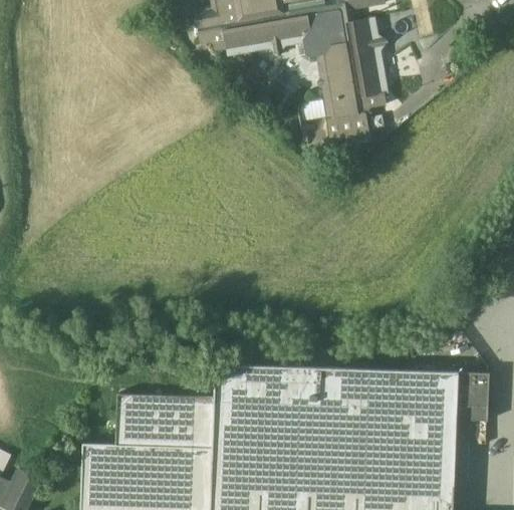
[(383,107),(386,105),(383,95),(388,94),(380,52),(387,44),(387,42),(378,36),(375,18),(361,21),(359,11),(386,7),(383,0),(207,0),(209,7),(193,10),(199,44),(201,45),(212,43),(213,50),(215,52),(224,50),(226,58),(268,51),(278,58),(285,48),(297,46),(299,57),(309,65),(316,64),(317,74),(315,84),(320,88),(322,98),(328,142),(368,136),(366,116),(368,118),(373,111),(370,109),(383,107)]
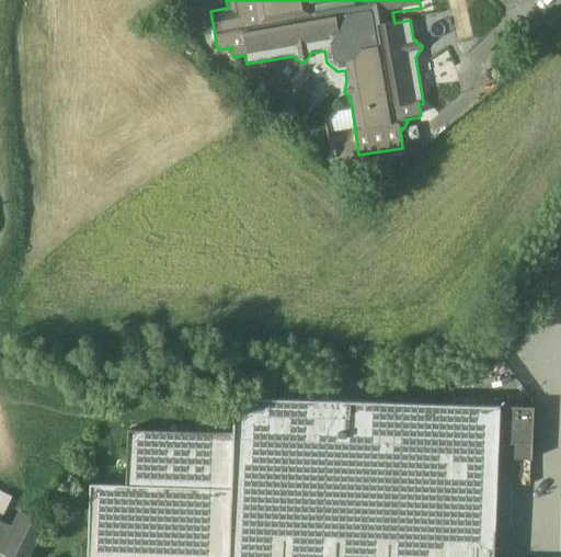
[(331,158),(358,155),(352,108),(330,112),(323,122),(331,158)]
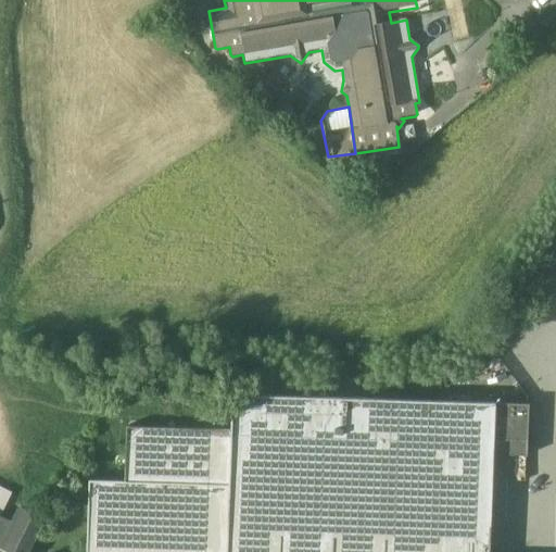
[(531,403),(231,394),(230,430),(231,433),(228,551),(492,551),(495,460),(529,461),(531,403)]
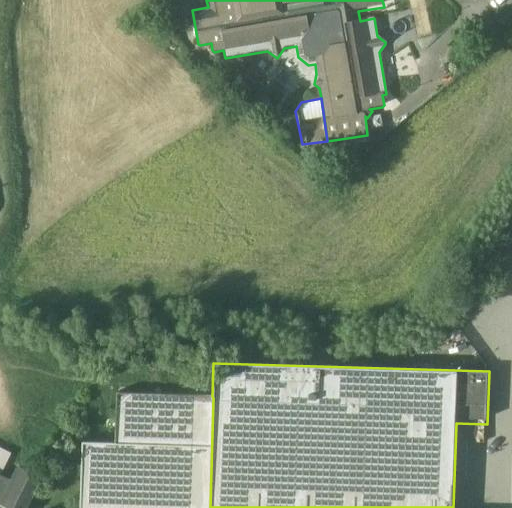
[(210,507),(213,398),(116,395),(114,449),(80,448),(78,507),(210,507)]
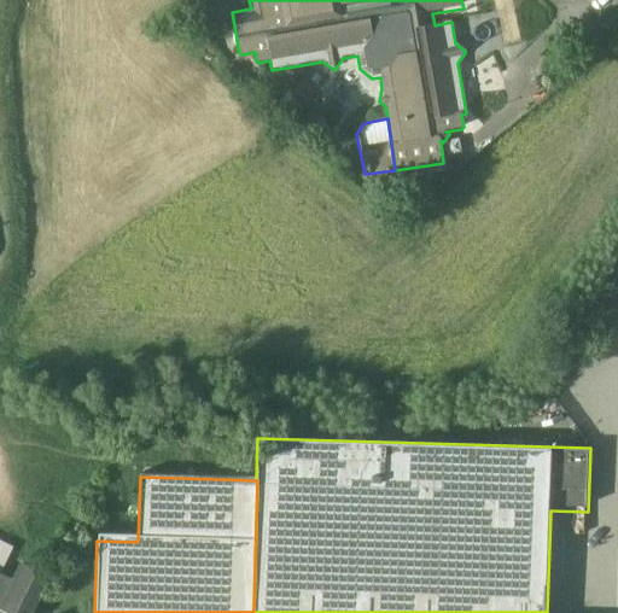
[(0,609),(6,612),(33,612),(50,578),(23,565),(15,582),(0,574),(0,609)]
